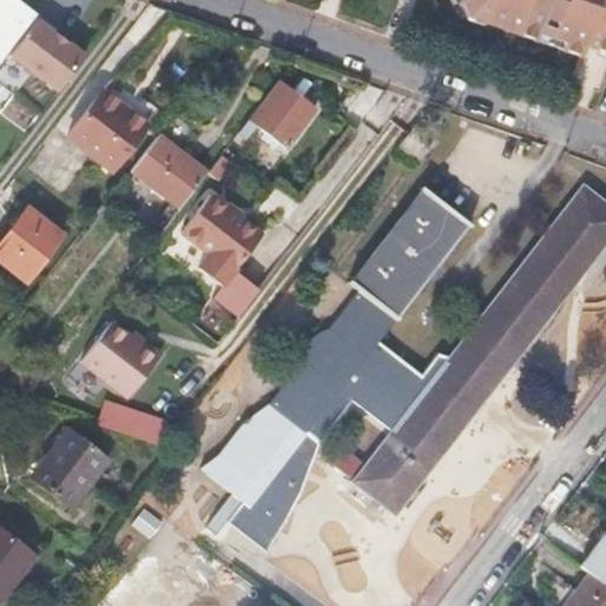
[(0,0),(0,62),(33,19),(6,0),(0,0)]
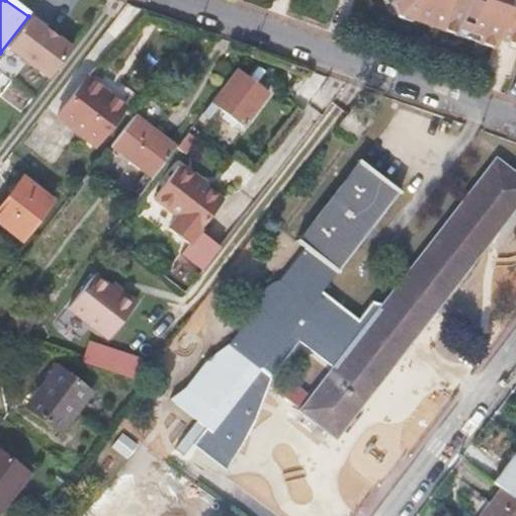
[(392,0),(396,5),(401,3),(407,14),(412,14),(416,22),(449,33),(452,23),(473,31),(469,40),(490,48),(494,37),(515,45),(515,0),(392,0)]
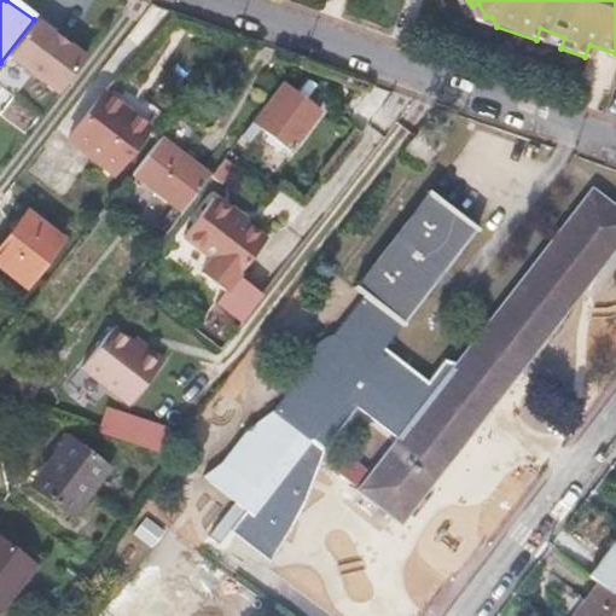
[(10,59),(58,96),(87,59),(57,35),(59,30),(41,18),(10,59)]
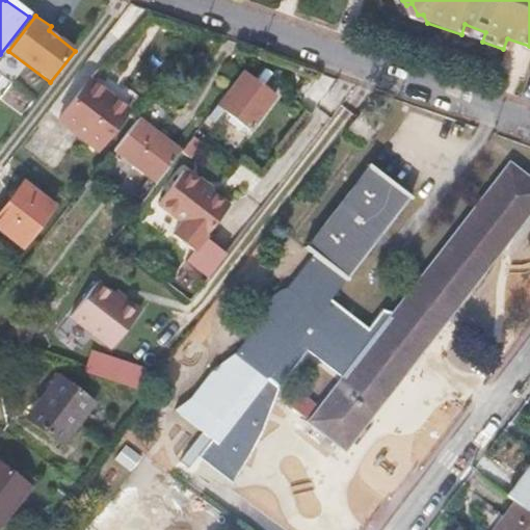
[(461,34),(482,42),(485,32),(465,24),(461,34)]
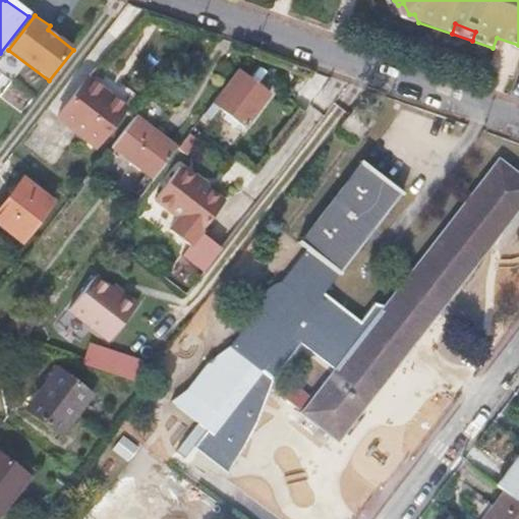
[(268,73),(261,67),(250,81),(257,87),(268,73)]
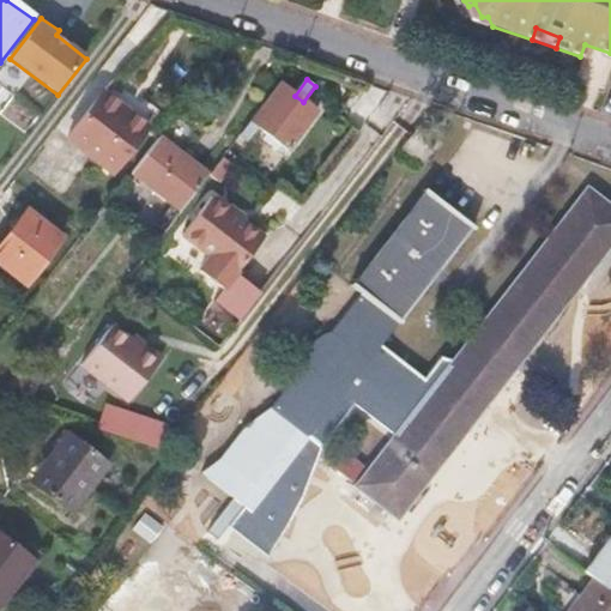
[(303,102),(295,96),(280,84),(241,135),(248,141),(260,128),(290,151),(318,114),(303,102)]
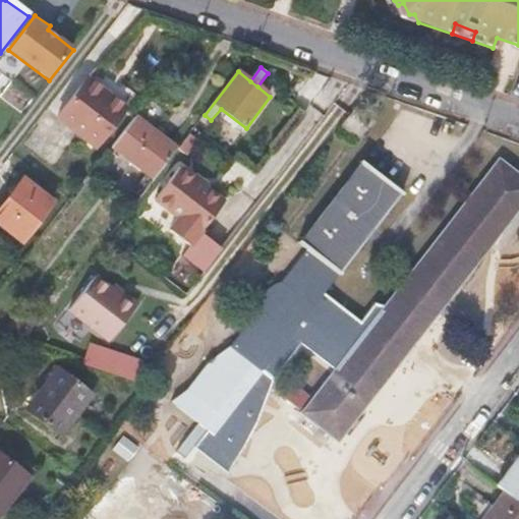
[(125,112),(101,95),(107,87),(88,72),(52,119),(95,151),(125,112)]
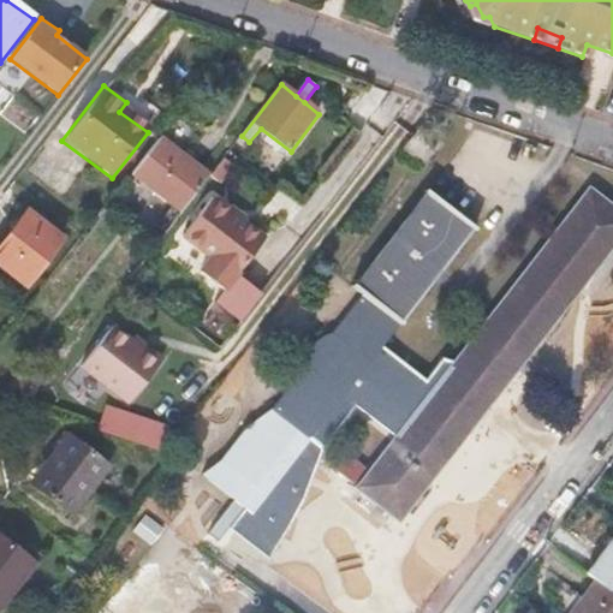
[(184,212),(210,178),(161,140),(135,174),(184,212)]
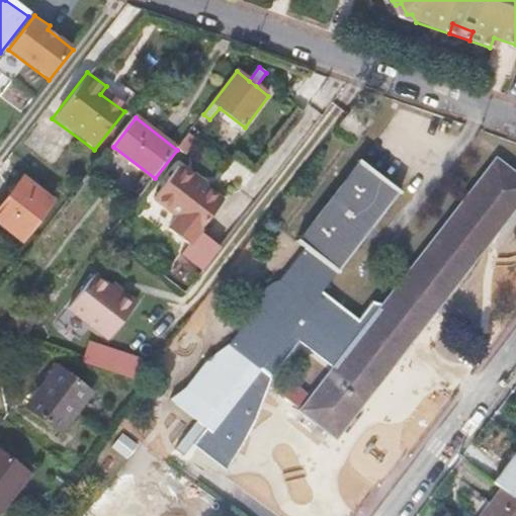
[(198,139),(190,132),(179,146),(187,153),(198,139)]
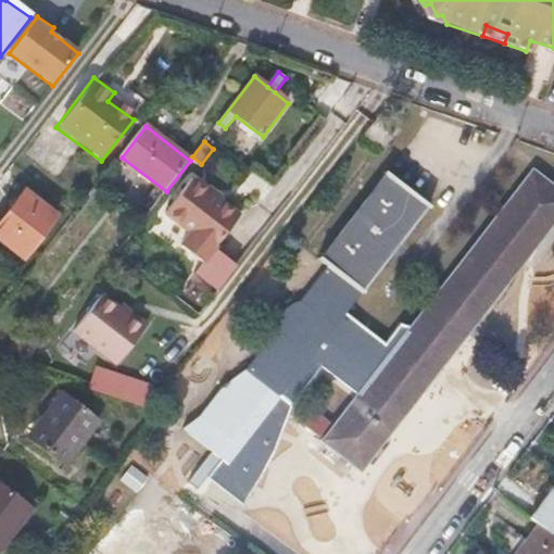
[(322,439),(362,469),(553,227),(553,181),(537,167),(415,323),(401,320),(387,338),(350,309),(433,203),(389,168),(293,293),(286,299),(277,309),(273,319),(203,410),(184,422),(224,453),(211,470),(236,490),(264,451),(281,419),(324,362),(361,391),(322,439)]
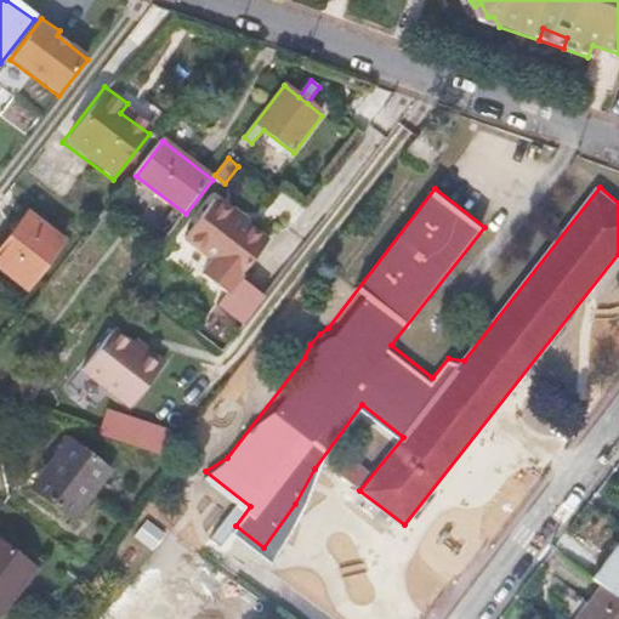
[(219,304),(246,324),(267,297),(242,277),(270,240),(217,200),(187,239),(215,261),(205,274),(227,293),(219,304)]
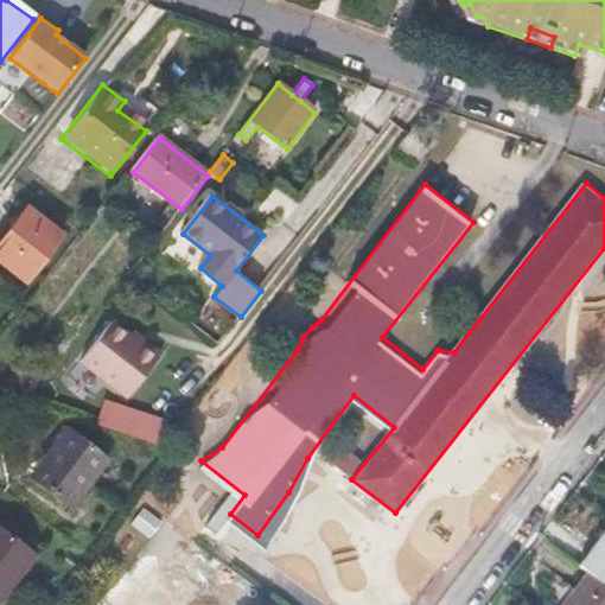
[(0,244),(0,260),(30,282),(67,235),(30,207),(0,244)]
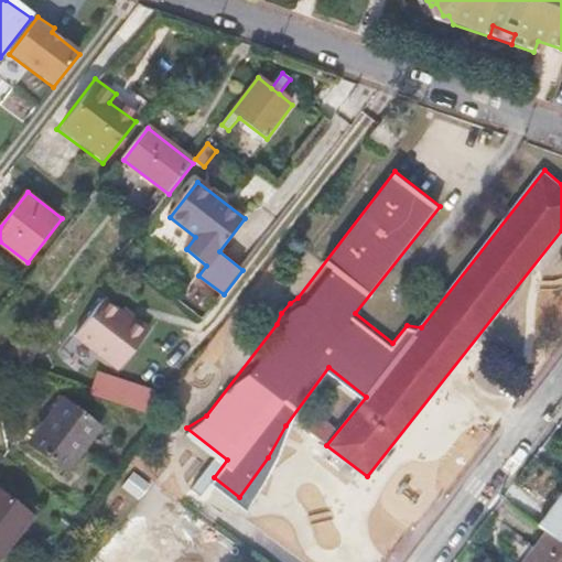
[(72,343),(121,373),(153,320),(103,290),(72,343)]
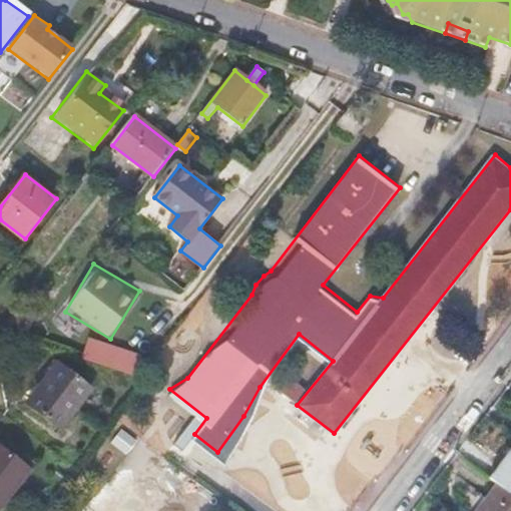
[(85,358),(106,365),(110,349),(90,342),(85,358)]
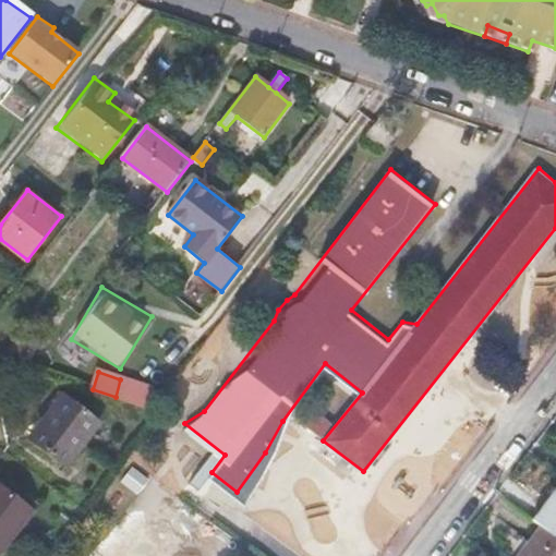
[(148,409),(155,390),(120,379),(116,397),(148,409)]
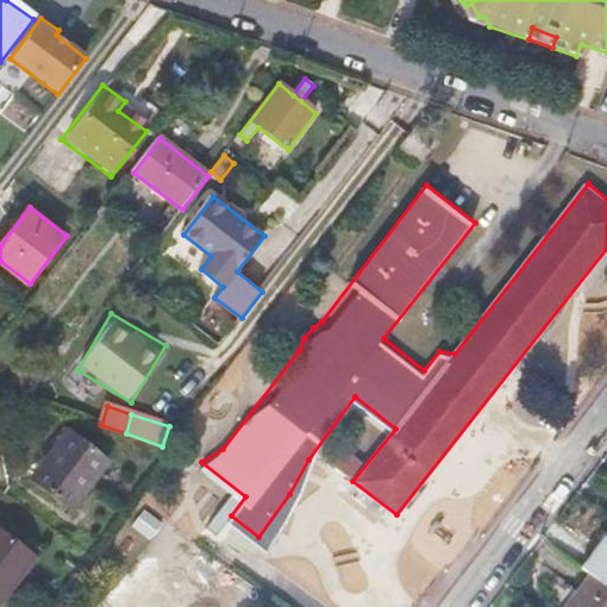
[(36,479),(75,511),(112,462),(74,432),(36,479)]
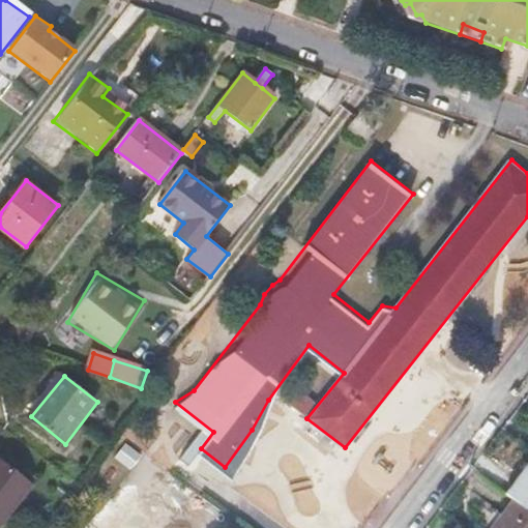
[(0,524),(2,526),(32,486),(0,460),(0,524)]
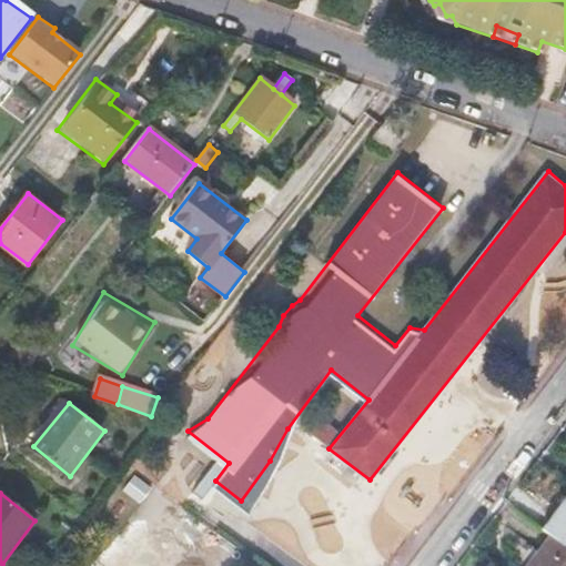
[(565,502),(544,532),(553,538),(565,547),(565,502)]
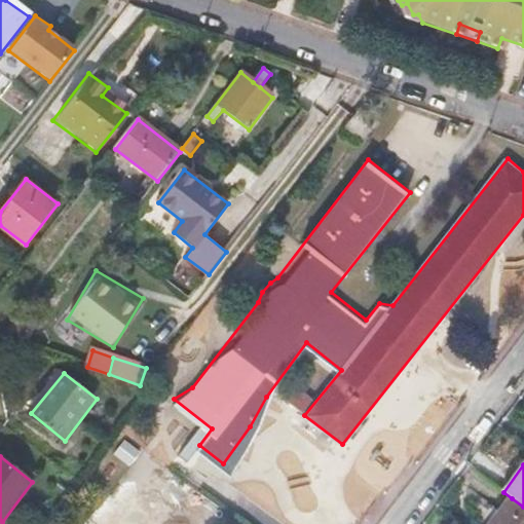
[(523,507),(512,498),(491,523),(523,523),(523,507)]
